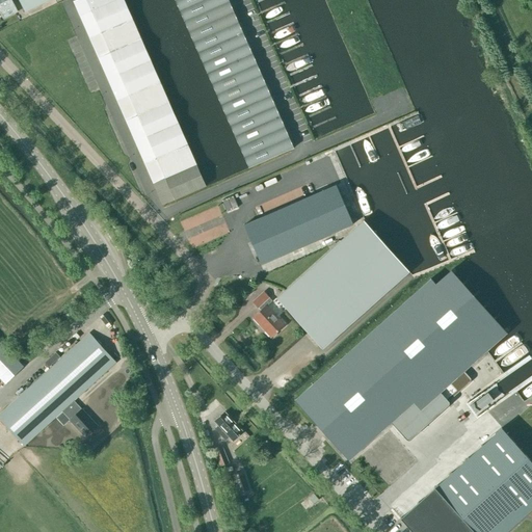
[(0,0),(0,12),(2,19),(18,11),(11,0),(0,0)]
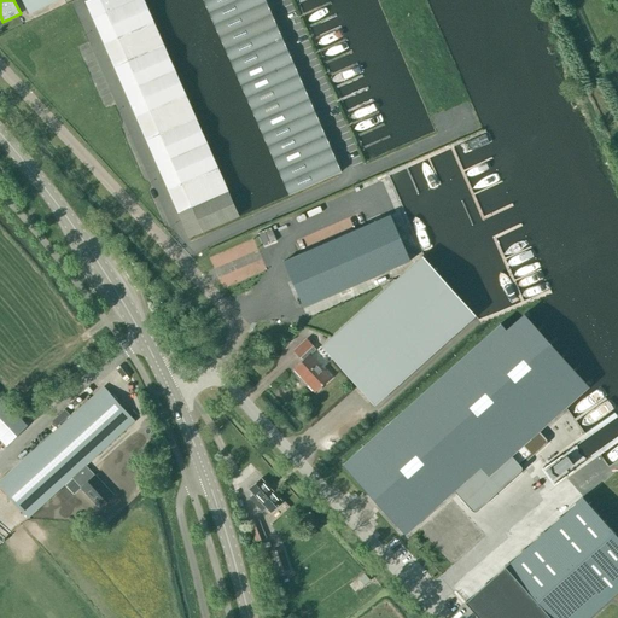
[(22,0),(29,15),(58,0),(22,0)]
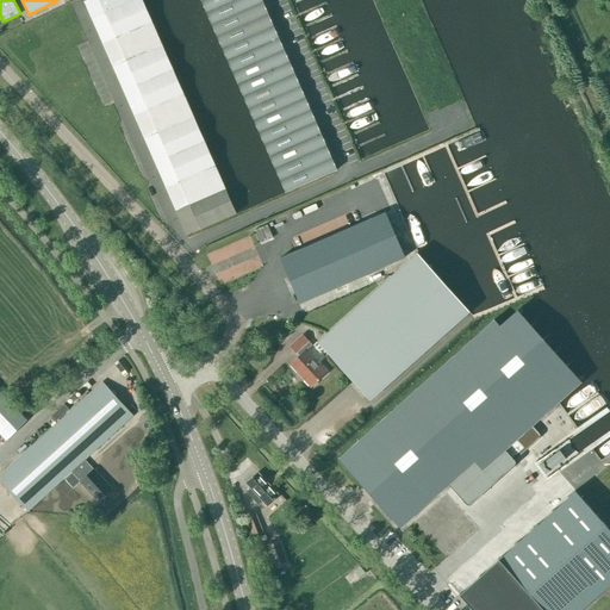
[(100,0),(86,6),(92,19),(107,12),(134,0),(100,0)]
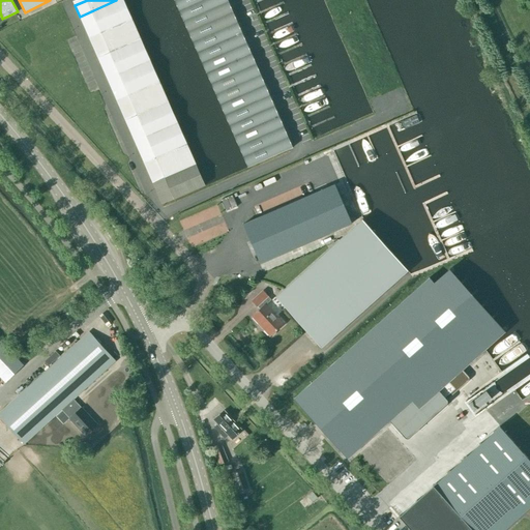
[(123,0),(116,0),(93,10),(80,17),(84,27),(127,8),(123,0)]
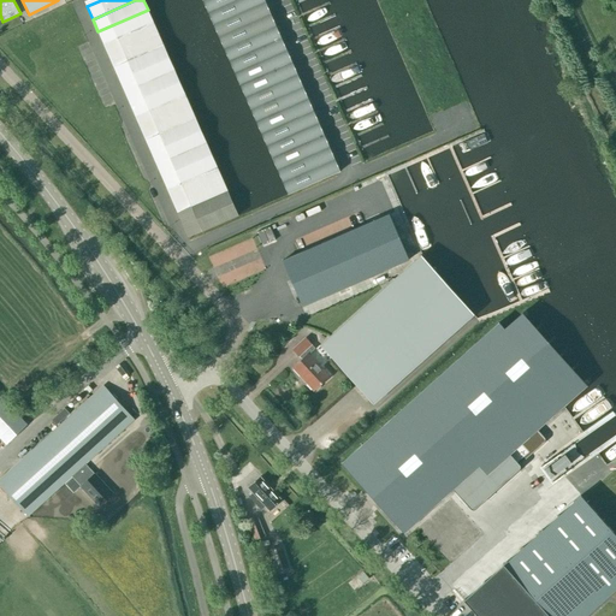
[(207,12),(235,0),(202,0),(207,12)]
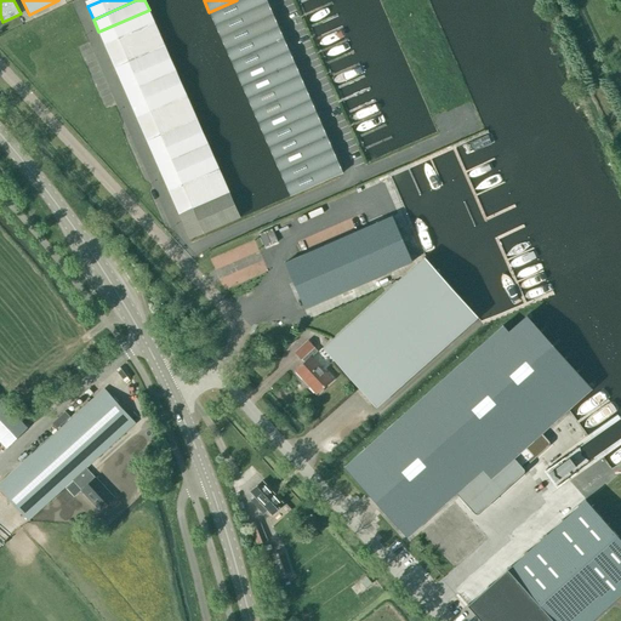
[(267,1),(266,0),(237,0),(209,12),(215,24),(267,1)]
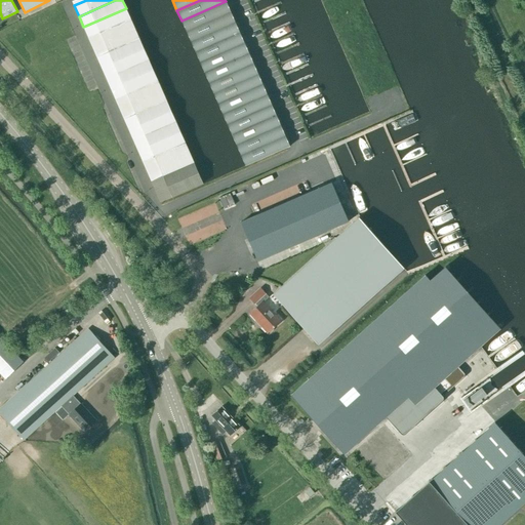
[(226,1),(182,21),(186,32),(231,11),(226,1)]
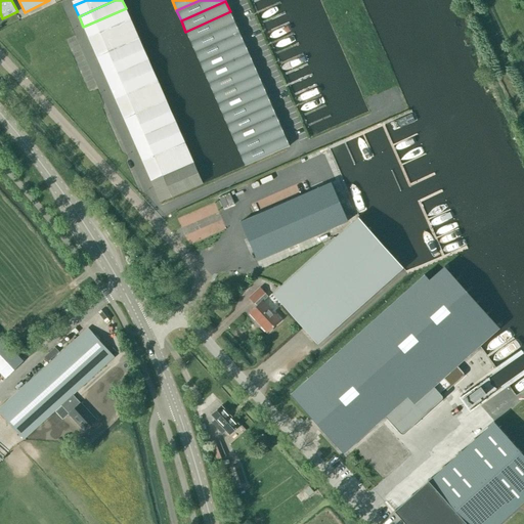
[(88,37),(130,18),(126,8),(83,27),(88,37)]
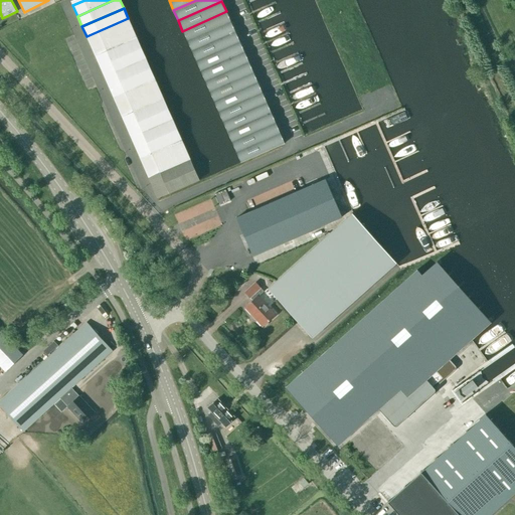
[(182,31),(187,41),(230,22),(226,11),(182,31)]
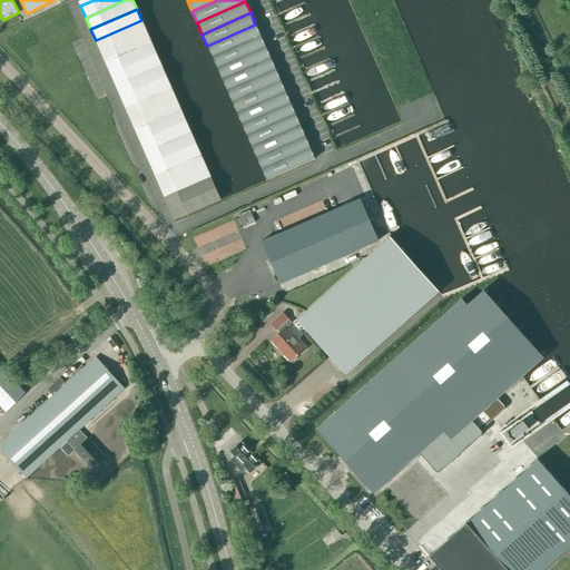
[(141,20),(96,40),(100,51),(147,31),(141,20)]
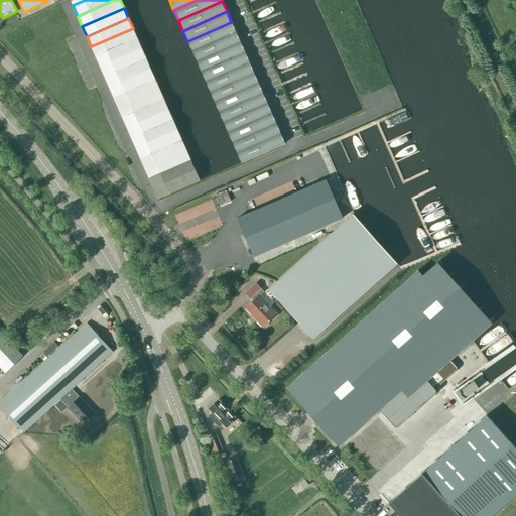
[(191,51),(235,32),(231,22),(187,41),(191,51)]
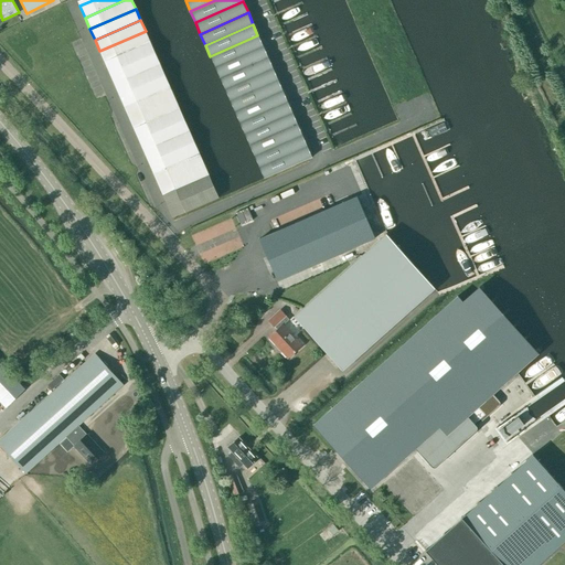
[(99,51),(105,62),(150,42),(146,31),(99,51)]
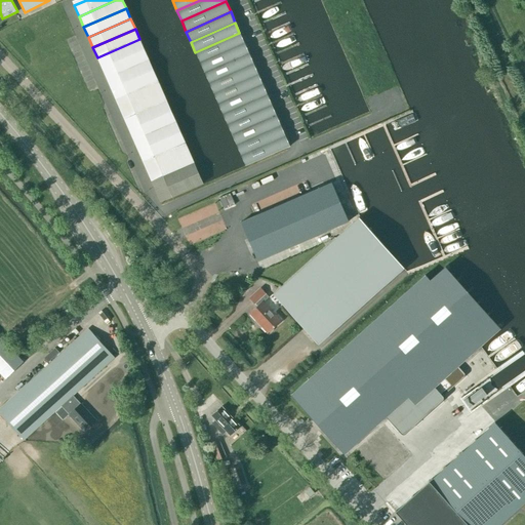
[(200,63),(244,43),(239,33),(195,52),(200,63)]
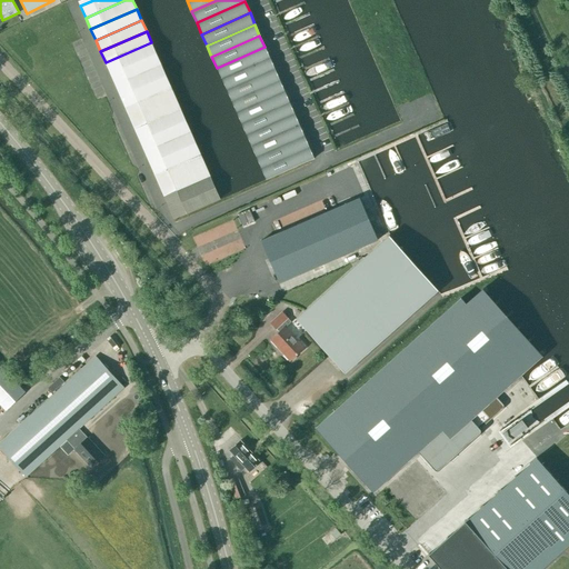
[(151,42),(106,62),(110,73),(156,53),(151,42)]
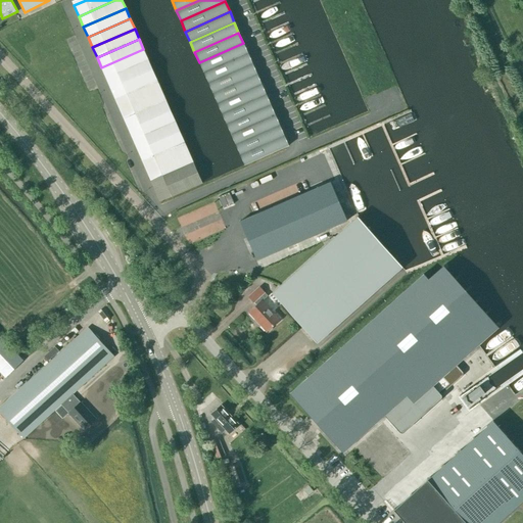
[(203,73),(247,53),(243,43),(199,62),(203,73)]
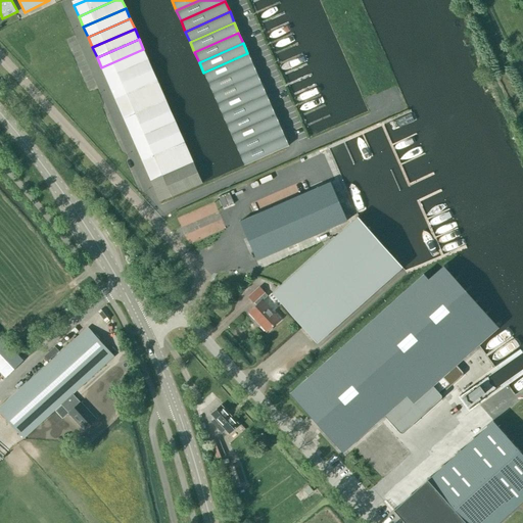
[(143,49),(101,67),(105,78),(148,59),(143,49)]
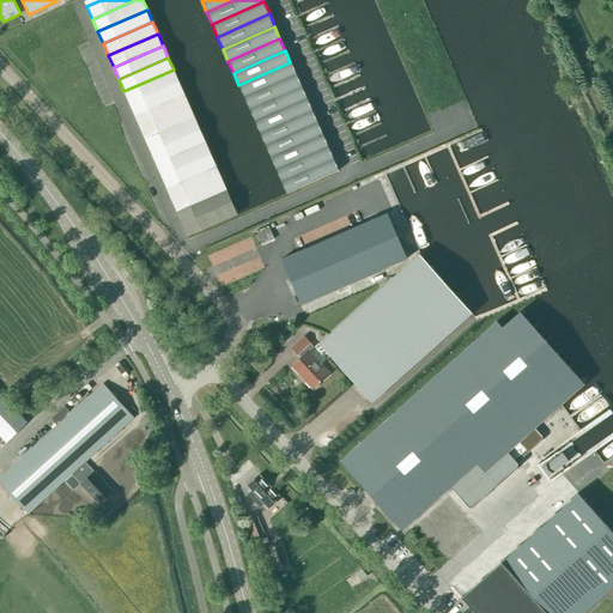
[(290,62),(238,85),(244,97),(296,74),(290,62)]
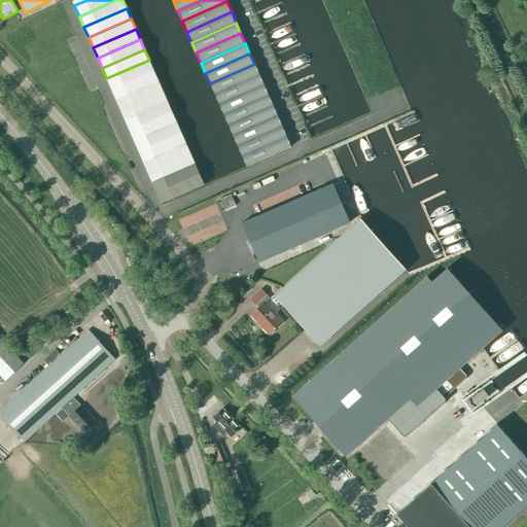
[(153,70),(149,60),(106,78),(111,89),(153,70)]
